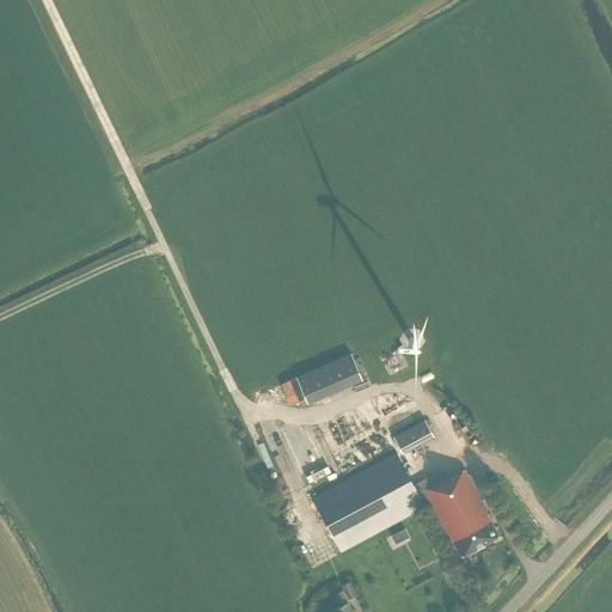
[(362,380),(349,355),(297,384),(311,409),(362,380)]
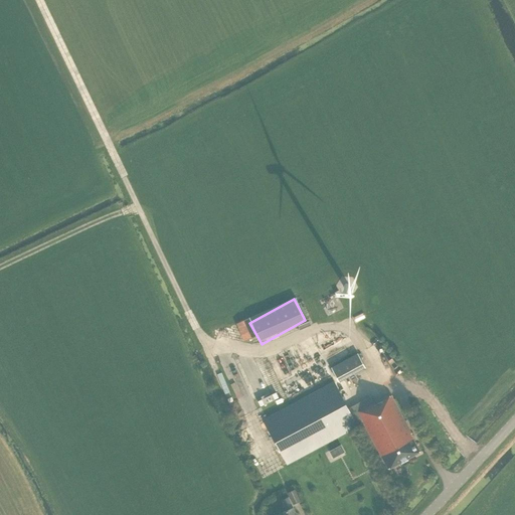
[(370,312),(352,321),(354,326),(373,317),(370,312)]
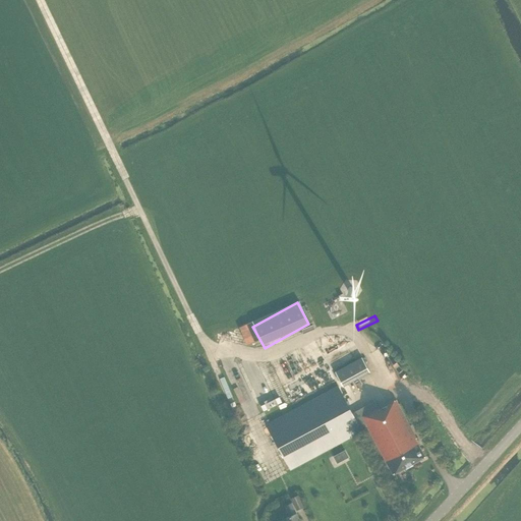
[(362,357),(335,371),(343,387),(369,371),(362,357)]
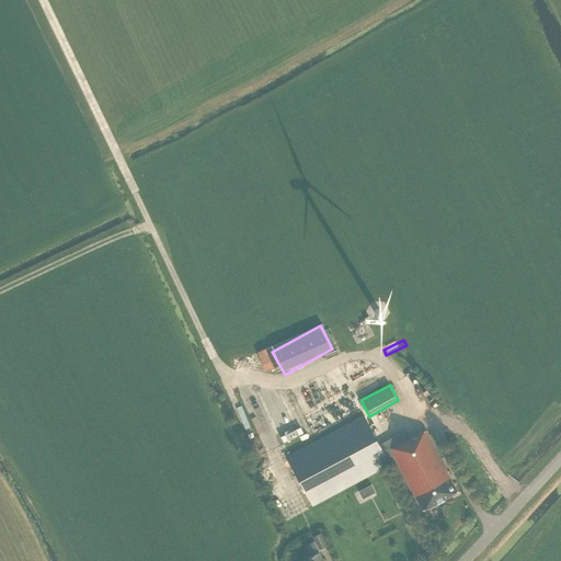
[(346,389),(302,409),(315,435),(350,420),(348,419),(359,414),(353,399),(351,400),(346,389)]
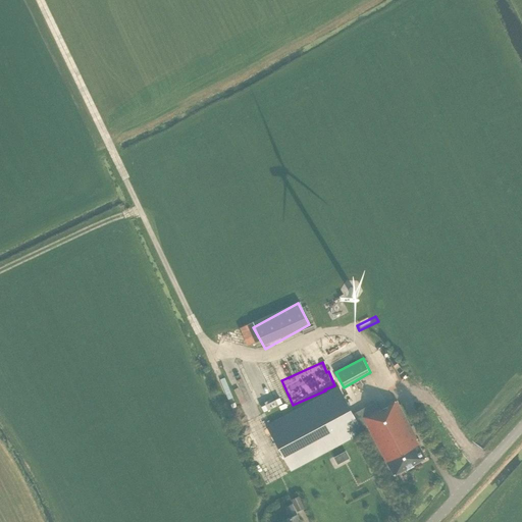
[(394,475),(426,458),(416,439),(417,439),(397,401),(387,406),(386,404),(371,412),(369,408),(360,413),(359,411),(353,414),(338,387),(293,412),(267,425),(291,471),(316,457),(368,428),(394,475)]
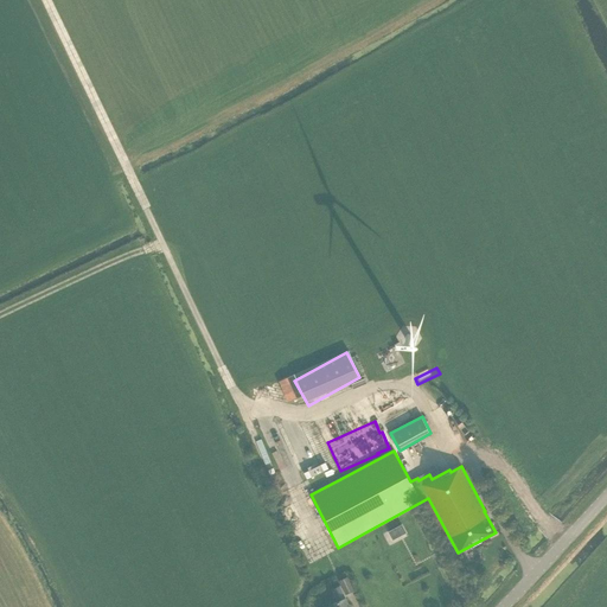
[(353,590),(347,577),(339,581),(345,595),(353,590)]
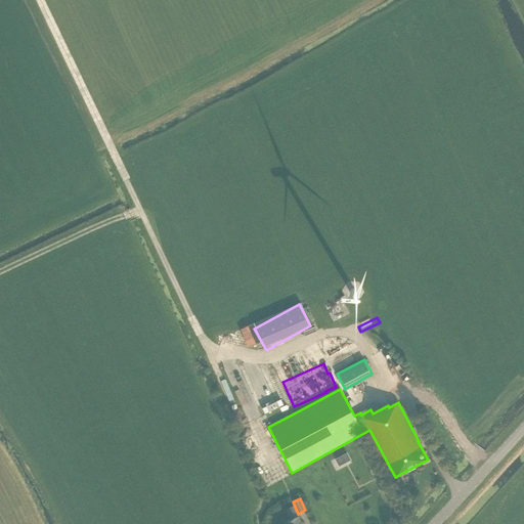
[(298,517),(294,508),(293,506),(287,509),(291,520),(287,522),(282,523),(301,523),(298,516),(298,517)]
